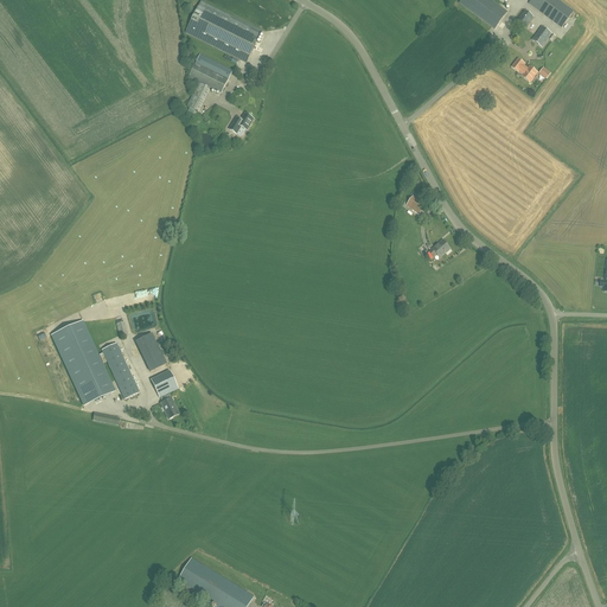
[(461,0),(459,4),(494,30),(508,12),(491,0),(461,0)]
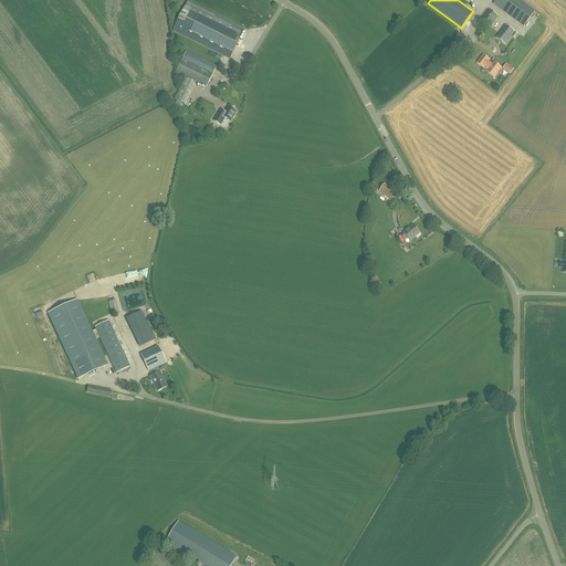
[(524,3),(520,0),(495,0),(493,3),(513,19),(524,3)]
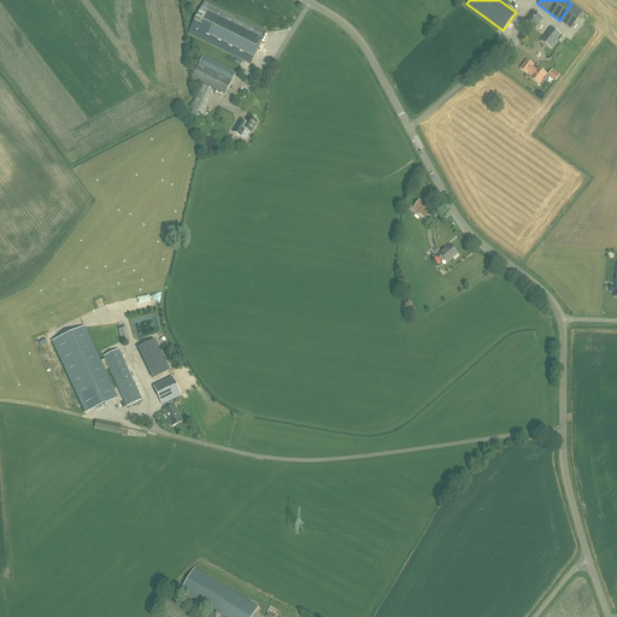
[(188,34),(251,64),(266,31),(205,1),(188,34)]
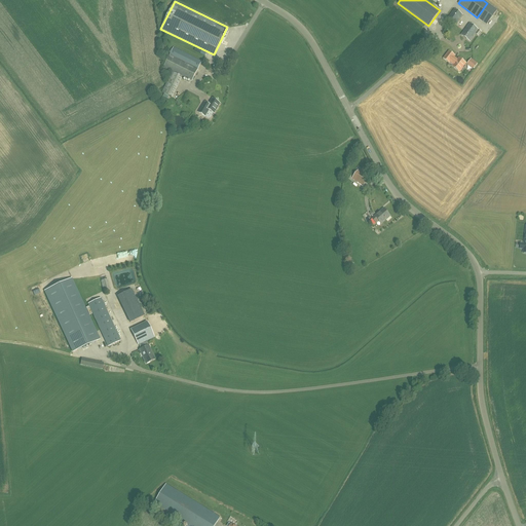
[(497,10),(487,3),(477,17),(487,25),(487,24),(497,10)]
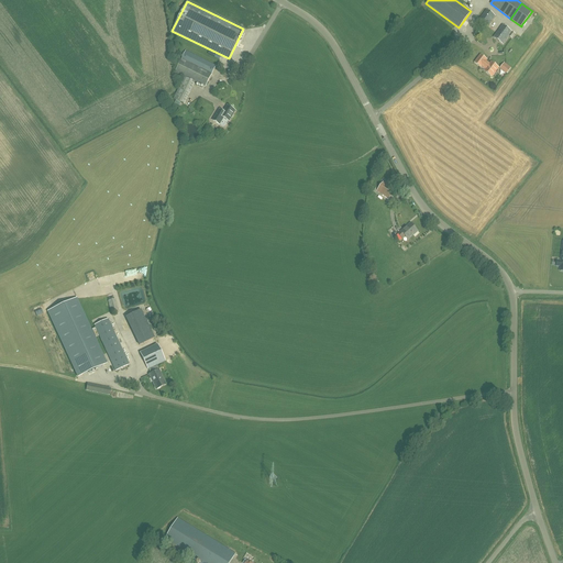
[(495,15),(486,10),(479,19),(488,25),(495,15)]
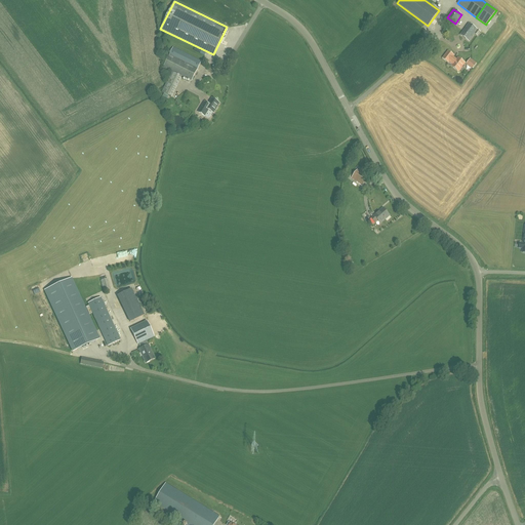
[(469,41),(475,34),(477,36),(480,32),(469,23),(459,35),(469,41)]
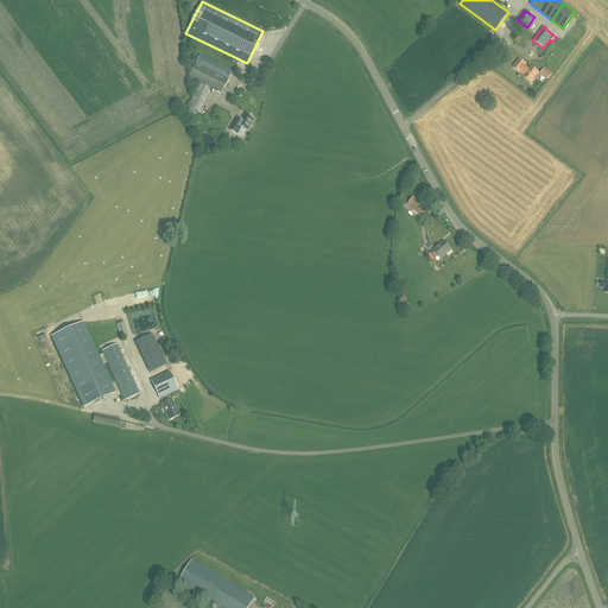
[(232,71),(201,55),(196,63),(228,78),(232,71)]
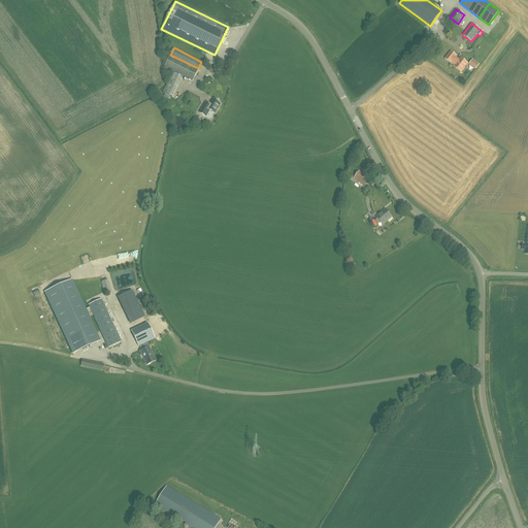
[(451,63),(452,62),(456,65),(454,66),(461,71),(467,64),(460,59),(459,60),(455,57),(456,56),(451,52),(446,58),(451,63)]
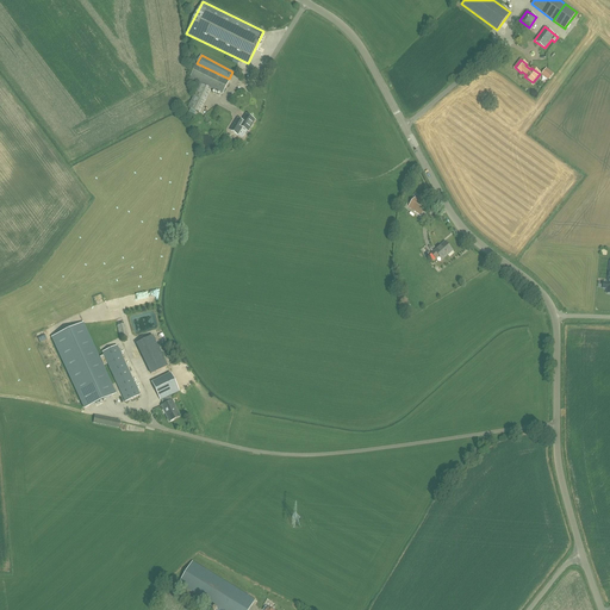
[(229,79),(197,63),(190,78),(222,94),(228,82),(229,79)]
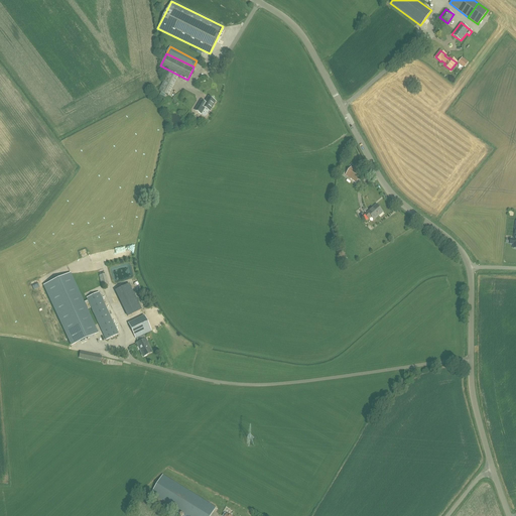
[(468,62),(464,59),(462,57),(459,62),(464,67),(465,68),(468,62)]
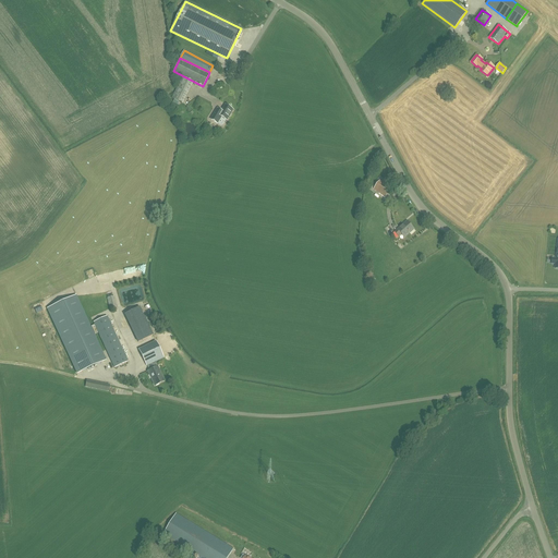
[(183,76),(172,98),(182,104),(193,81),(183,76)]
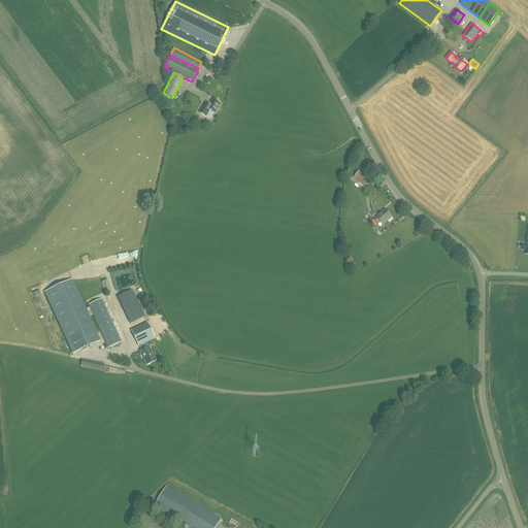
[(205,103),(199,112),(206,117),(209,110),(215,113),(221,104),(213,99),(209,105),(205,103)]
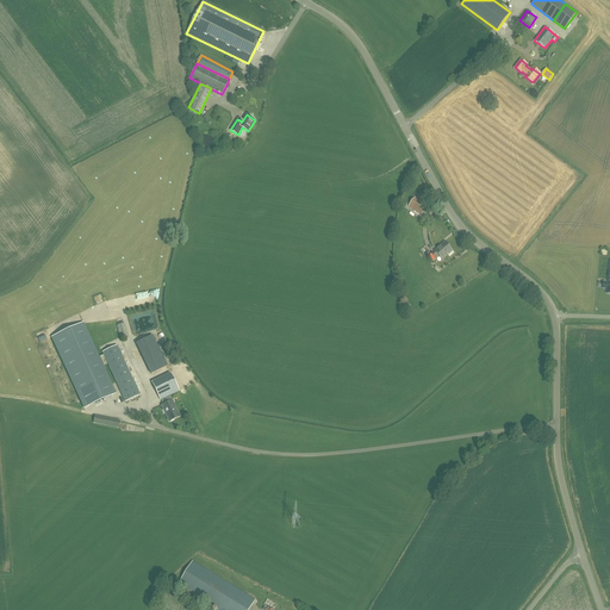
[(421,216),(428,206),(416,197),(409,206),(421,216)]
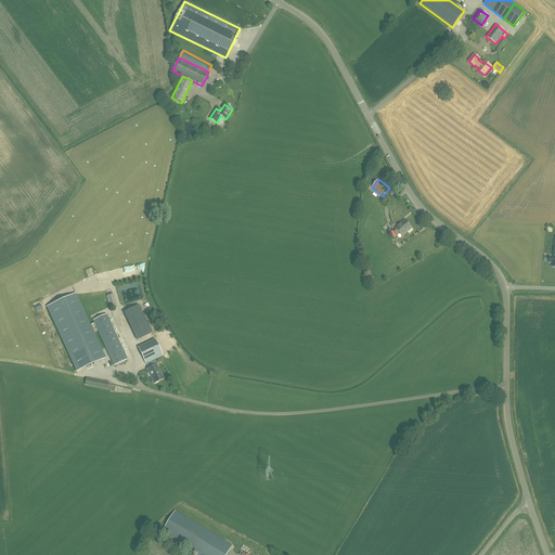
[(402,236),(412,228),(405,220),(396,228),(392,230),(397,235),(399,233),(402,236)]
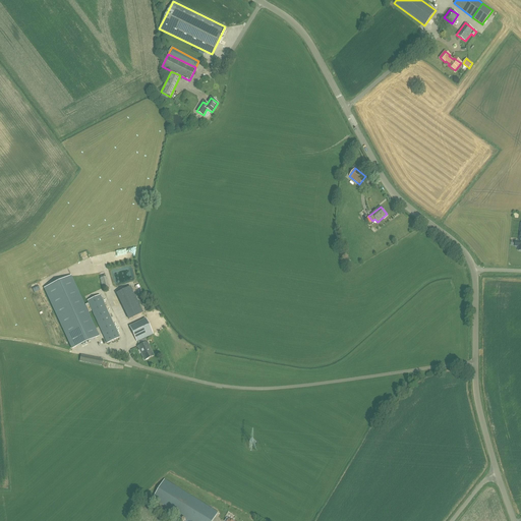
[(44,289),(71,349),(100,336),(94,325),(71,276),(44,289)]
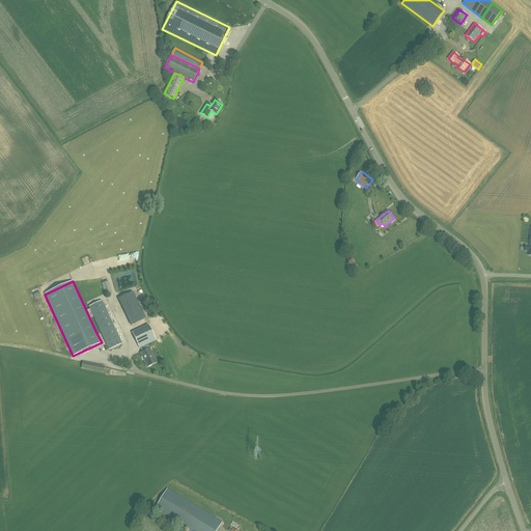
[(105,295),(111,292),(108,281),(102,283),(105,295)]
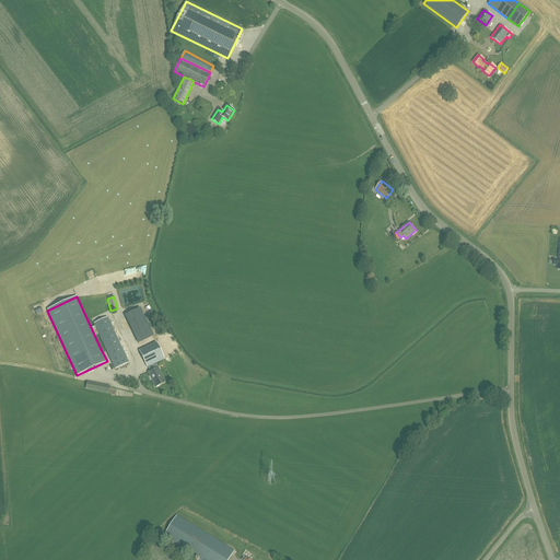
[(138,345),(154,337),(140,307),(125,314),(138,345)]
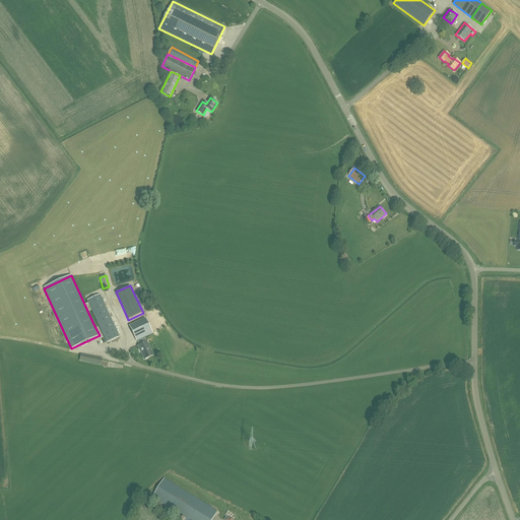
[(107,342),(119,337),(100,295),(87,301),(107,342)]
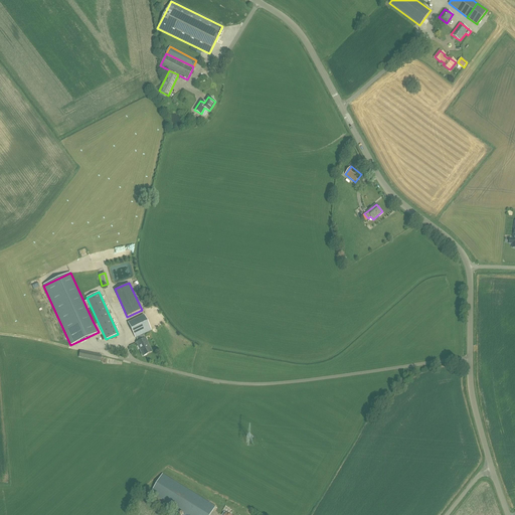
[(135,338),(151,330),(144,315),(128,323),(135,338)]
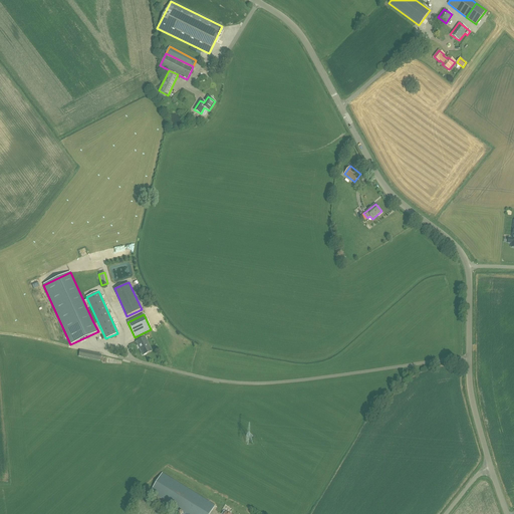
[(105,338),(96,318),(92,320),(98,331),(95,333),(99,341),(105,338)]
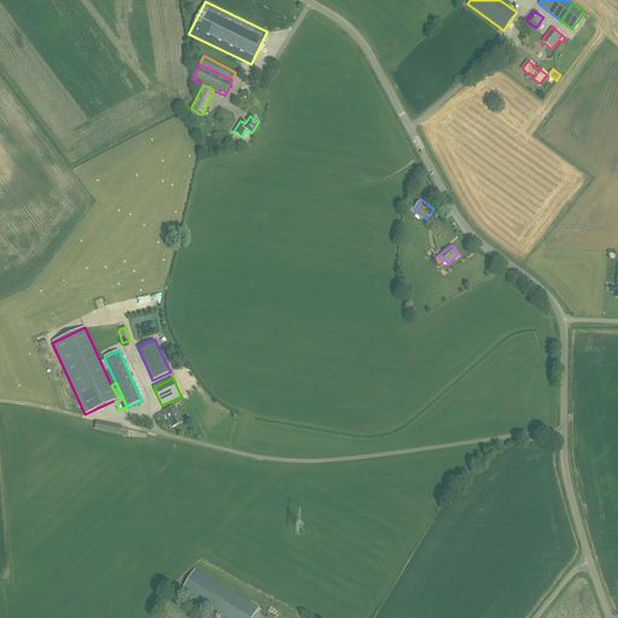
[(174,406),(165,410),(163,410),(172,427),(182,421),(174,406)]
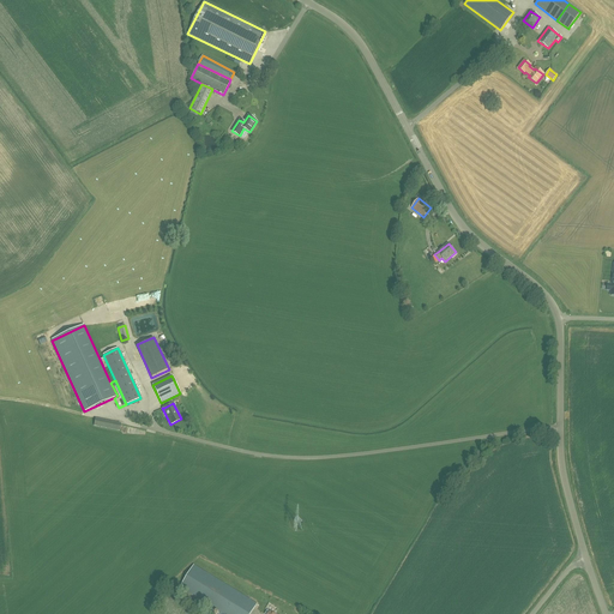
[(194,565),(180,588),(223,613),(226,613),(236,599),(253,609),(257,605),(194,565)]
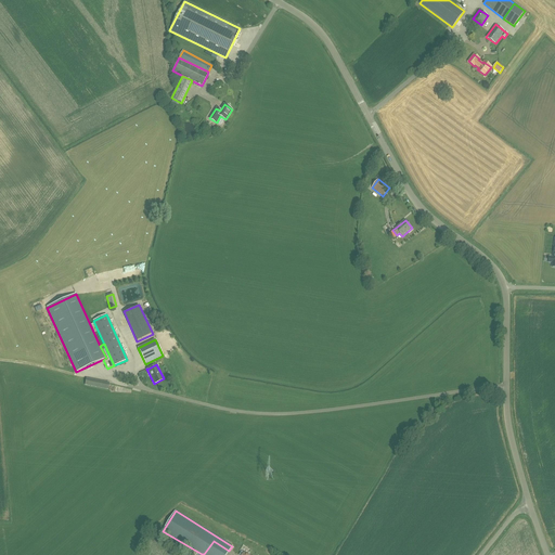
[(228,554),(211,545),(206,554),(228,554)]
